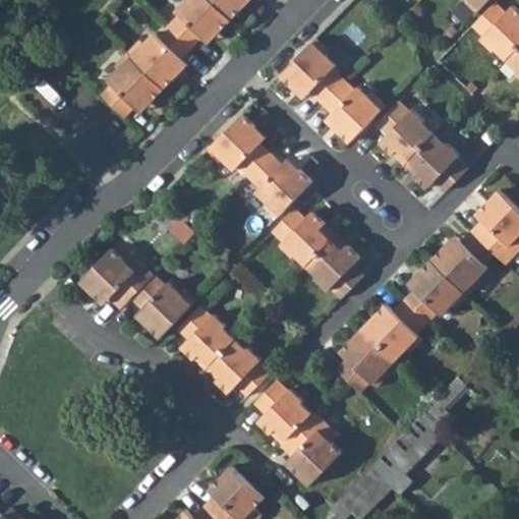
[(167,25),(190,49),(200,38),(211,26),(217,33),(229,19),(210,0),(182,0),(184,1),(173,12),(177,15),(167,25)]
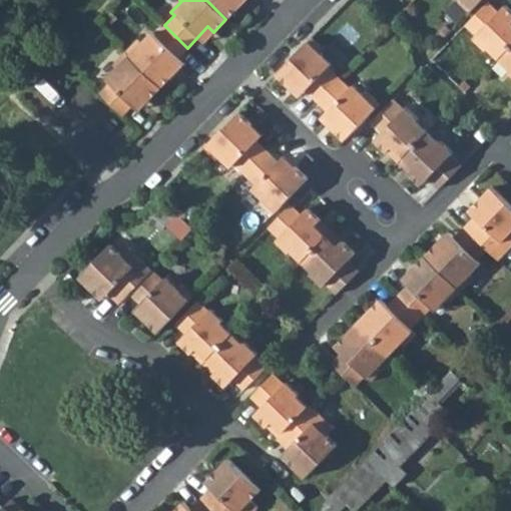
[(206,0),(225,19),(238,6),(232,1),(232,0),(206,0)]
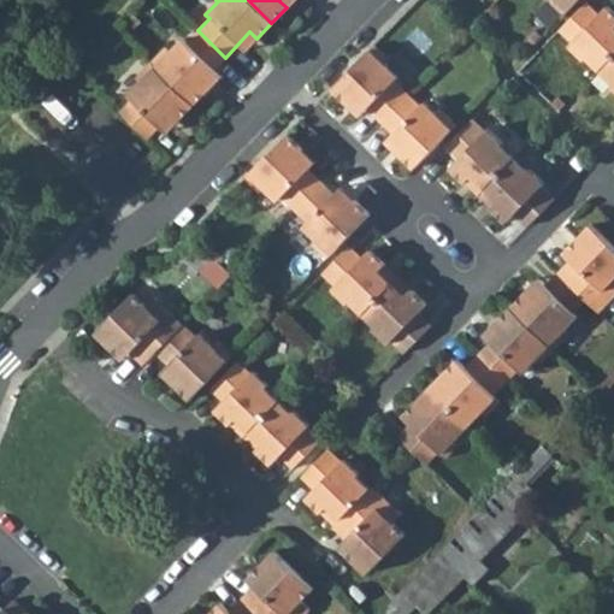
[(547,0),(562,15),(576,0),(547,0)]
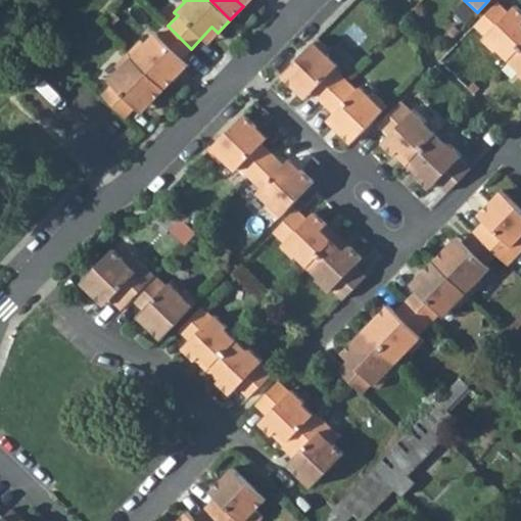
[(494,3),(472,27),(483,37),(481,39),(493,51),(495,50),(507,60),(520,45),(520,25),(520,22),(520,13),(513,6),(506,13),(494,3)]
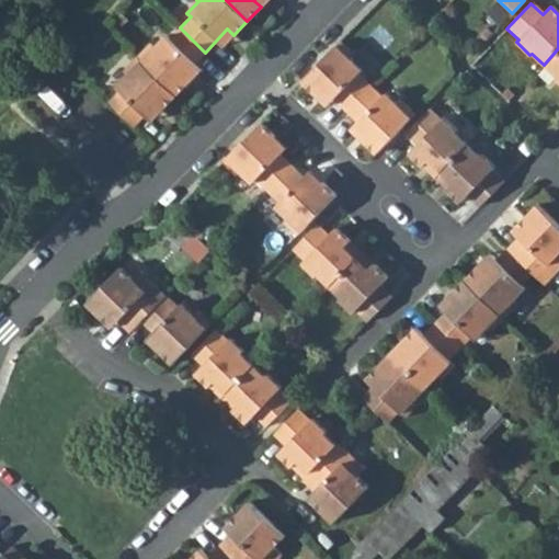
[(148,44),(135,57),(174,95),(189,82),(182,76),(193,64),(205,53),(180,27),(168,40),(164,36),(152,47),(148,44)]
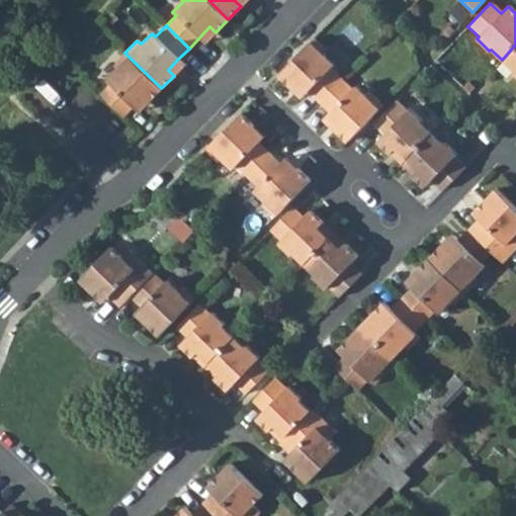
[(199,37),(205,43),(216,32),(209,26),(199,37)]
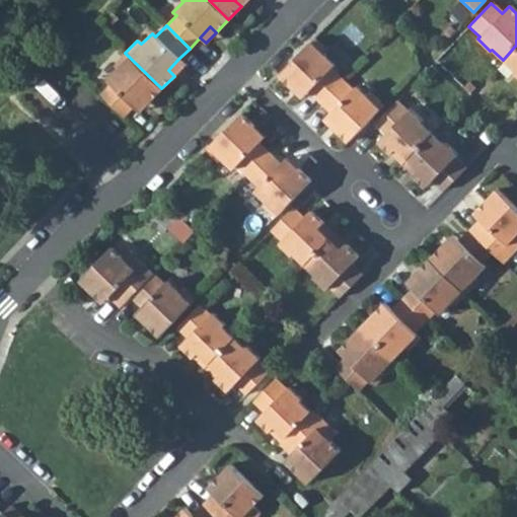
[(276,75),(291,87),(296,81),(307,92),(318,102),(341,79),(330,69),(334,66),(322,56),(326,52),(313,39),(276,75)]
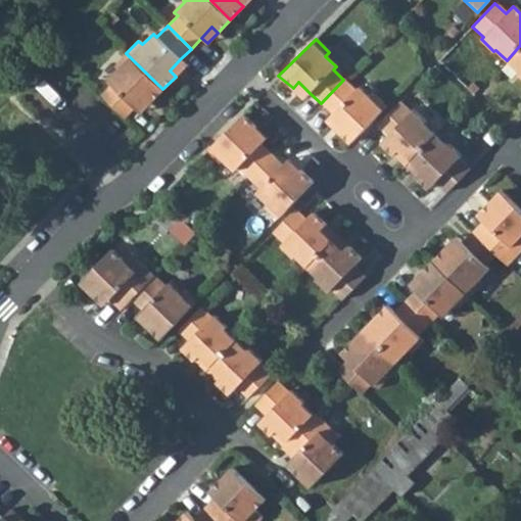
[(520,45),(507,60),(518,72),(516,73),(520,78),(520,45)]
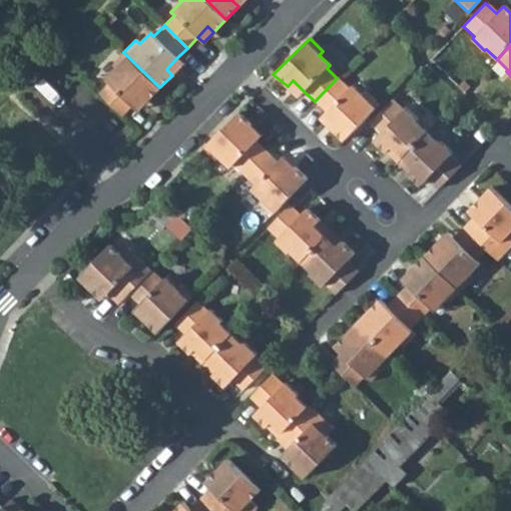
[(108,83),(97,94),(120,116),(131,105),(141,94),(147,100),(159,87),(123,52),(111,65),(115,69),(104,79),(108,83)]
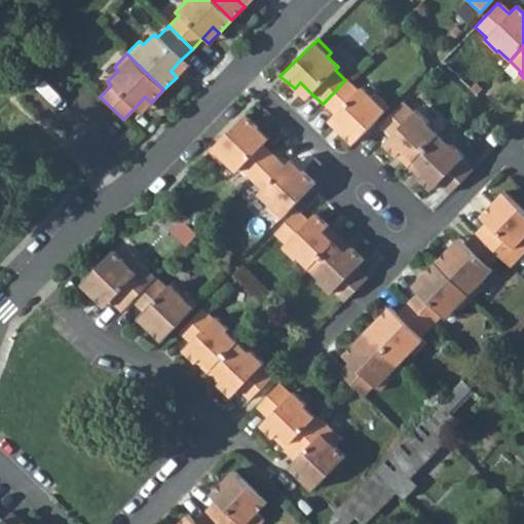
[(171,71),(177,77),(187,66),(181,60),(171,71)]
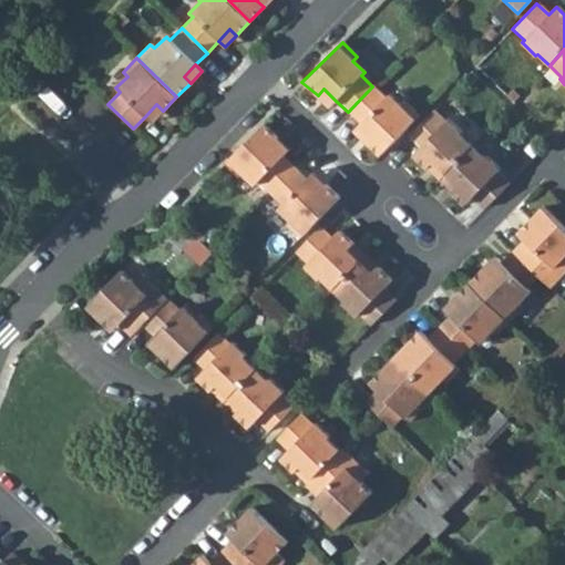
[(372,86),(348,112),(359,124),(371,135),(366,142),(379,155),(418,115),(403,102),(400,106),(388,95),(384,99),(372,86)]
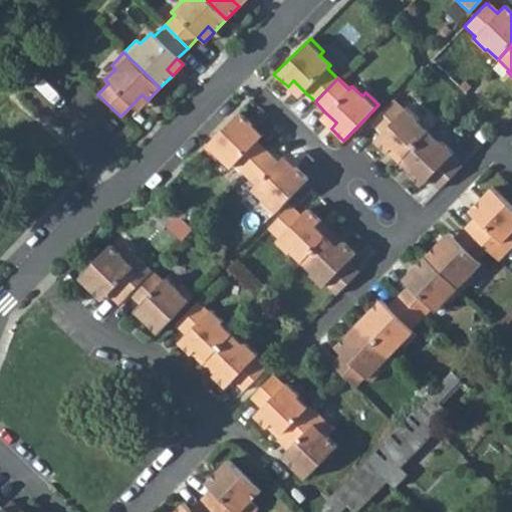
[(293,80),(288,86),(298,97),(304,91),(293,80)]
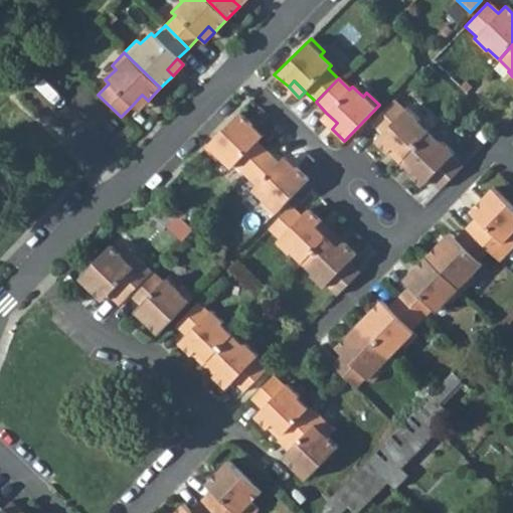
[(132,106),(138,112),(148,101),(142,95),(132,106)]
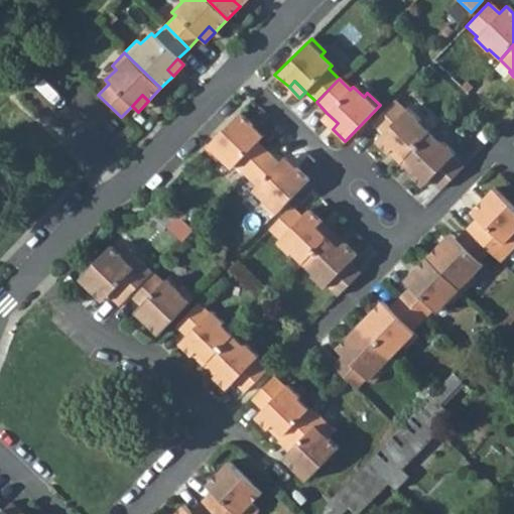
[(387,154),(392,148),(403,159),(427,133),(416,123),(419,121),(406,109),(404,111),(393,100),(370,124),(381,134),(374,142),(387,154)]
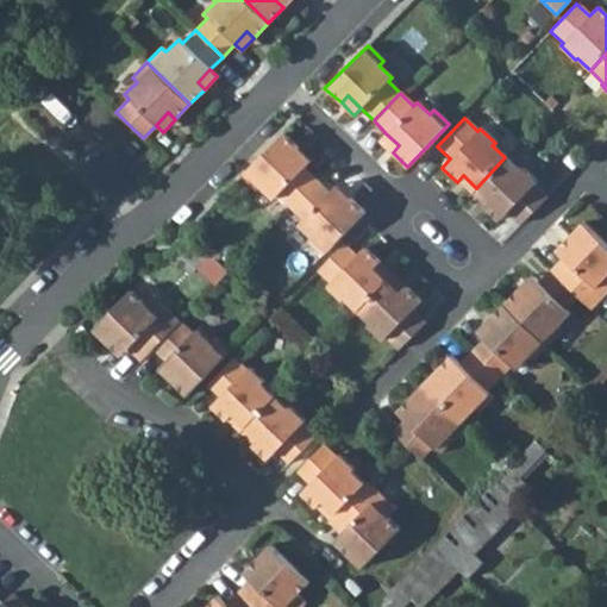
[(386,133),(380,139),(393,152),(399,145),(386,133)]
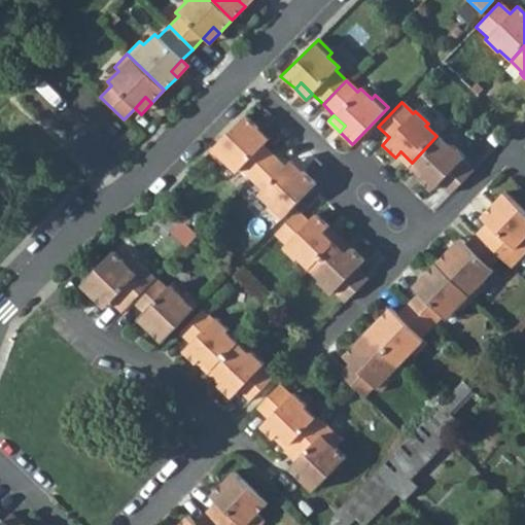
[(239,169),(249,180),(273,156),(261,145),(250,135),(256,129),(243,116),(207,153),(220,166),(223,162),(235,173),(239,169)]
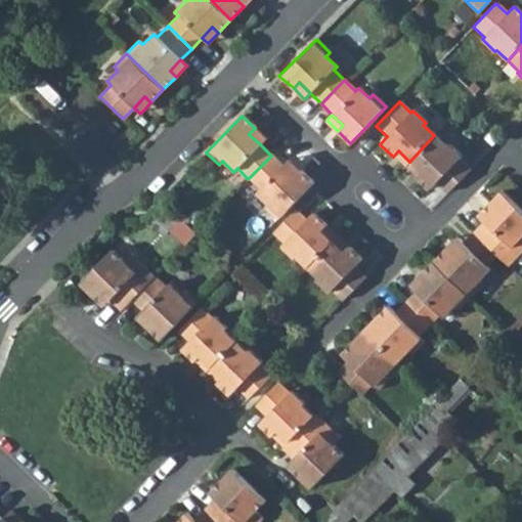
[(249,134),(260,144),(265,138),(255,128),(249,134)]
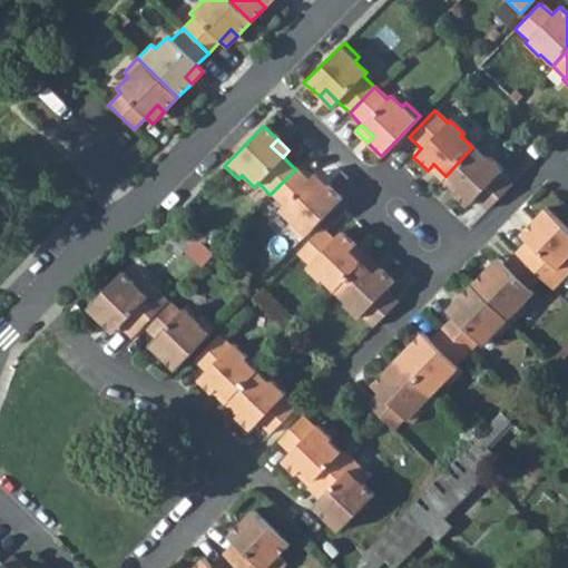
[(472,147),(446,176),(458,187),(452,193),(466,207),(473,198),(486,211),(510,185),(499,173),(501,170),(487,157),(485,159),(472,147)]
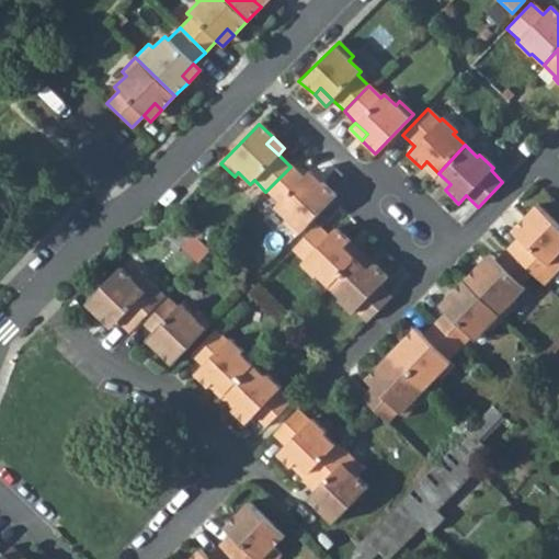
[(426,161),(421,168),(433,179),(438,173),(426,161)]
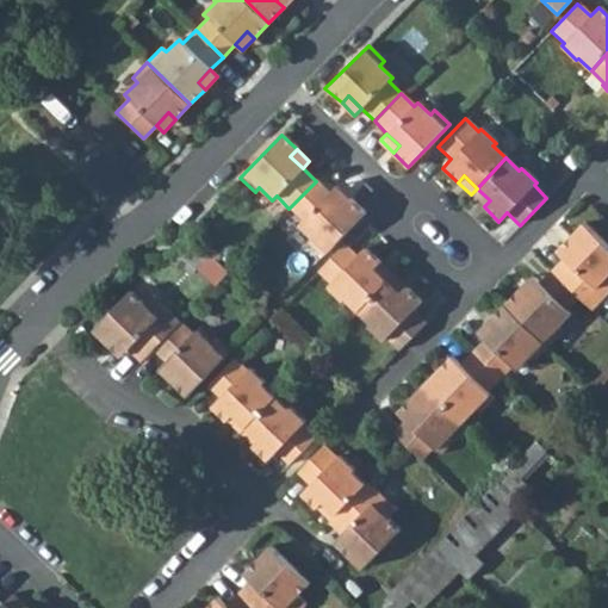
[(328,193),(316,181),(289,209),(302,221),(298,225),(310,237),(306,242),(322,256),(363,213),(348,199),(341,205),(328,193)]
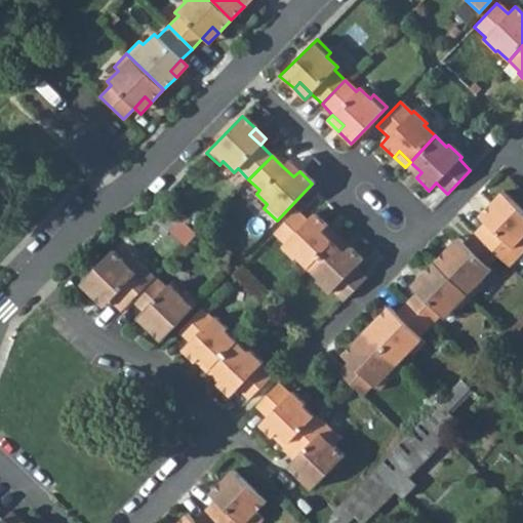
[(282,166),(293,176),(299,171),(288,160),(282,166)]
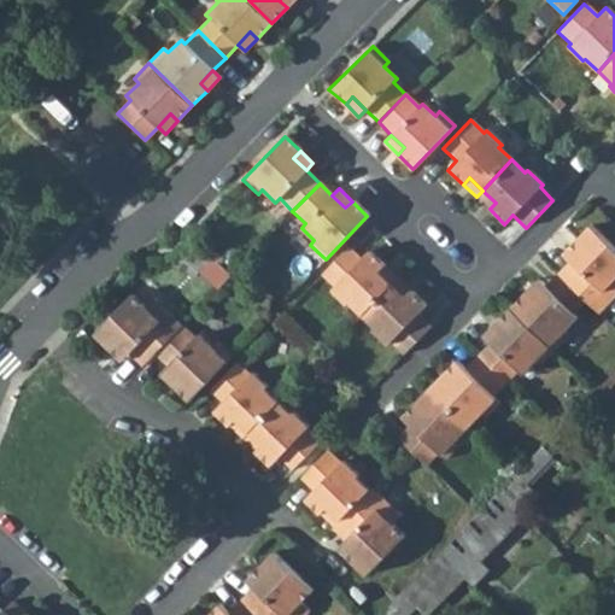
[(482,191),(476,197),(490,209),(496,203),(482,191)]
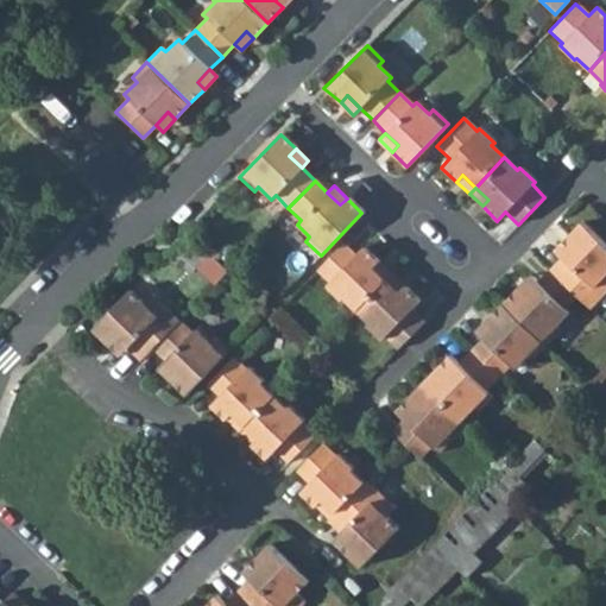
[(561,258),(549,270),(576,297),(588,309),(605,291),(605,247),(581,223),(567,238),(574,245),(561,258)]
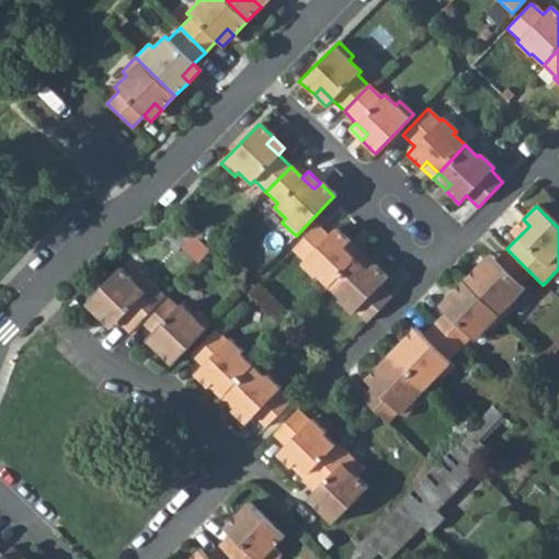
[(523,219),(511,231),(517,238),(529,226),(523,219)]
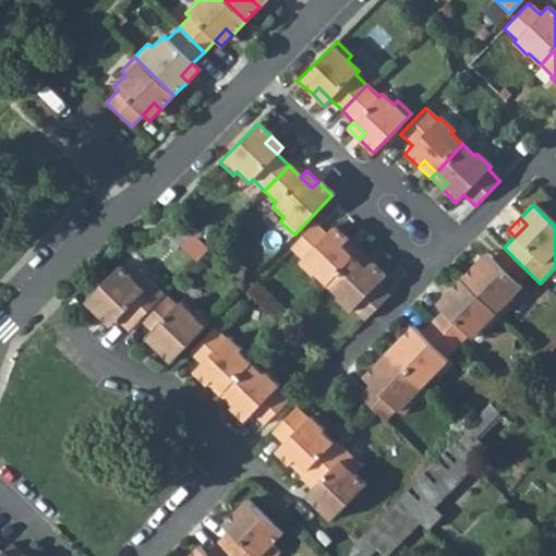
[(340,246),(346,241),(333,227),(325,236),(313,224),(289,249),(301,261),(299,263),(313,276),(314,273),(326,285),(352,258),(340,246)]
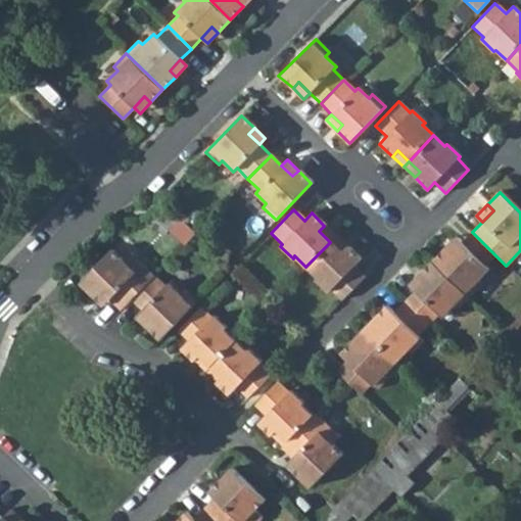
[(324,226),(319,231),(330,242),(335,236),(324,226)]
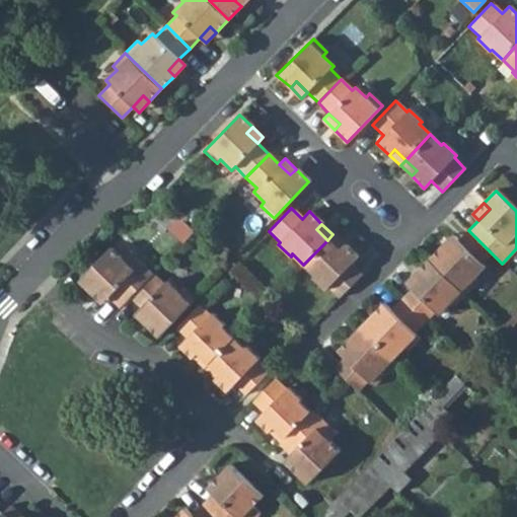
[(429,260),(465,295),(477,282),(473,279),(485,268),(481,264),(492,253),(468,230),(457,241),(447,252),(441,247),(429,260)]
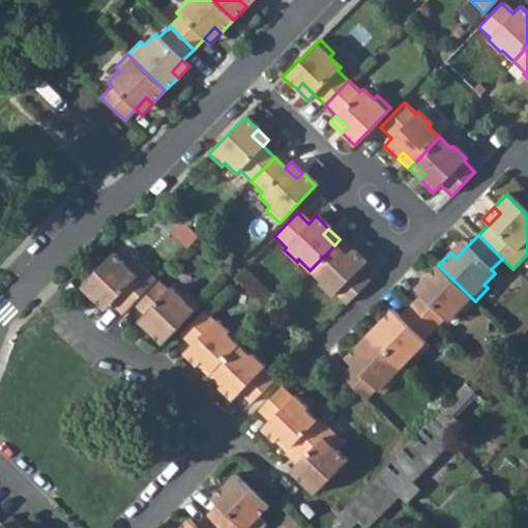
[(340,239),(334,245),(346,256),(351,251),(340,239)]
